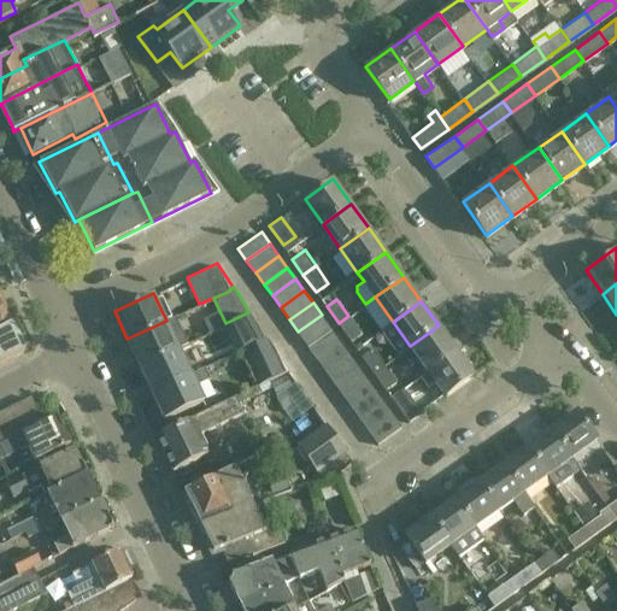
[(250,312),(248,312),(225,323),(238,351),(244,348),(244,347),(264,338),(259,327),(250,312)]
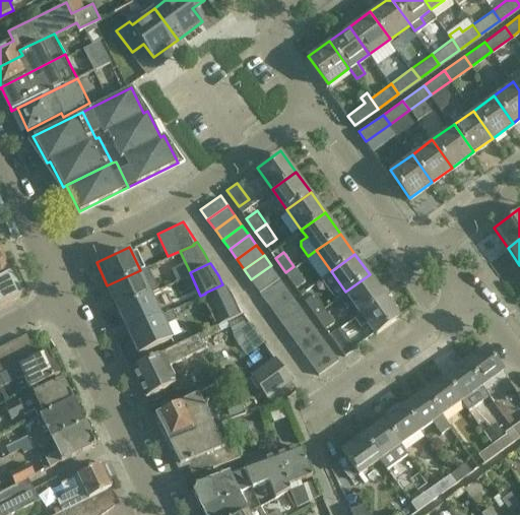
[(251,279),(258,290),(278,275),(271,265),(251,279)]
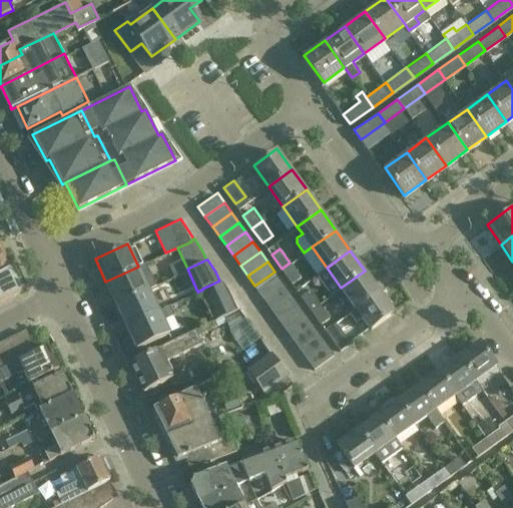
[(300,277),(290,263),(282,269),(292,283),(300,277)]
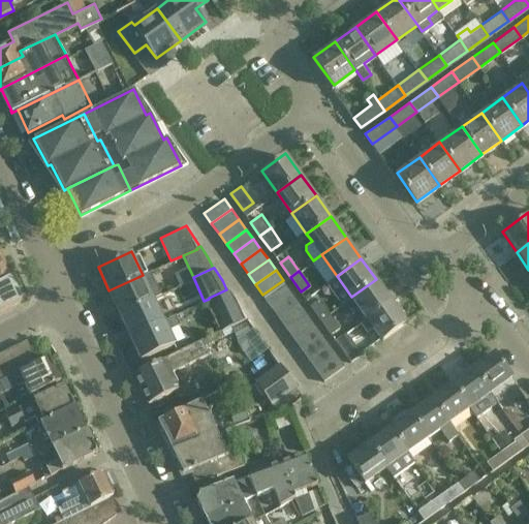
[(109,290),(119,312),(153,297),(143,275),(109,290)]
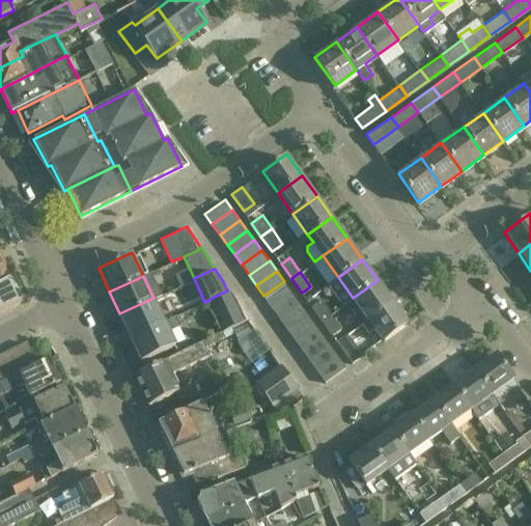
[(0,309),(21,300),(9,277),(0,281),(0,309)]
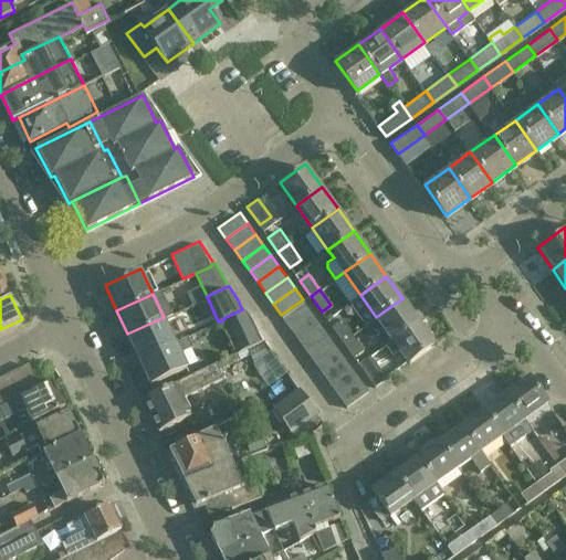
[(376,317),(392,339),(419,320),(402,298),(376,317)]
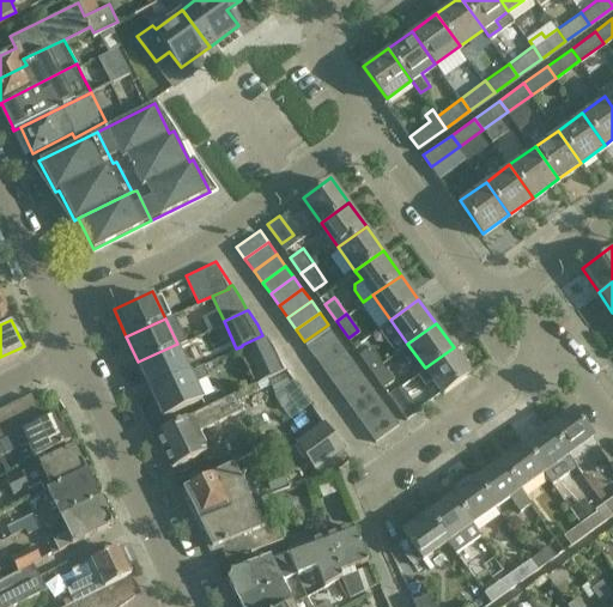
[(304,341),(313,353),(337,337),(328,325),(304,341)]
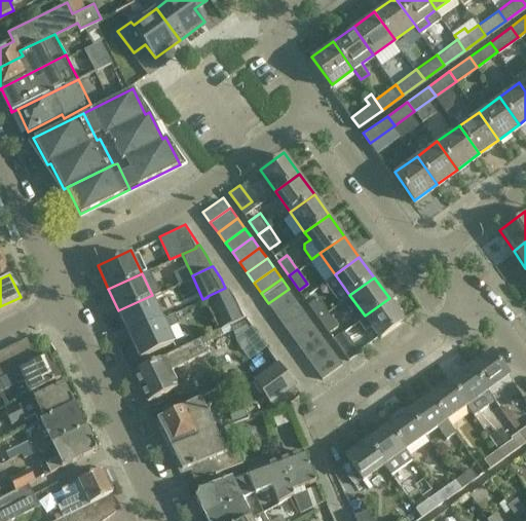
[(227,286),(225,288),(208,296),(208,297),(221,327),(243,315),(233,295),(227,286)]
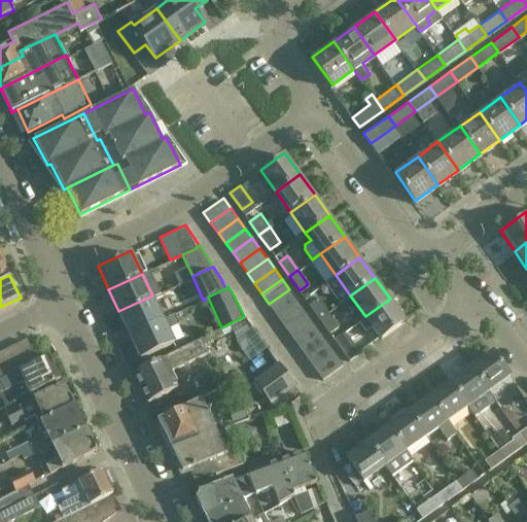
[(269,304),(277,314),(296,300),(289,289),(269,304)]
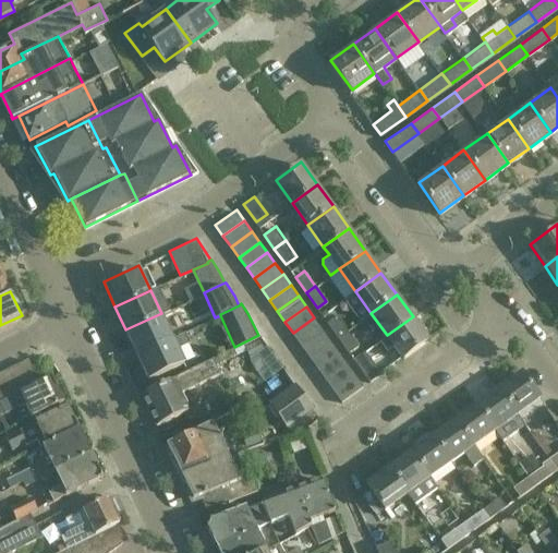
[(125,329),(136,352),(172,336),(161,313),(125,329)]
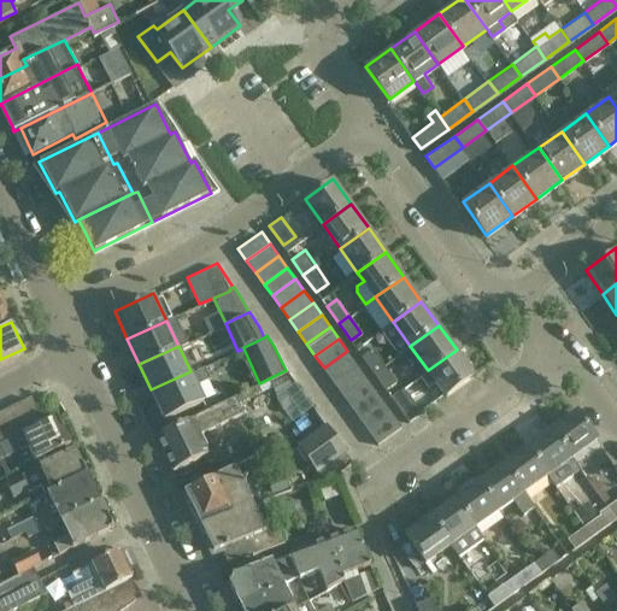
[(383,364),(371,347),(362,354),(374,371),(383,364)]
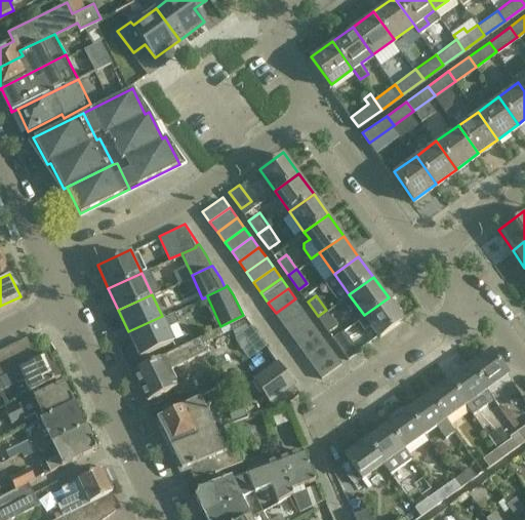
[(389,297),(364,315),(358,319),(364,328),(370,324),(378,335),(403,318),(389,297)]
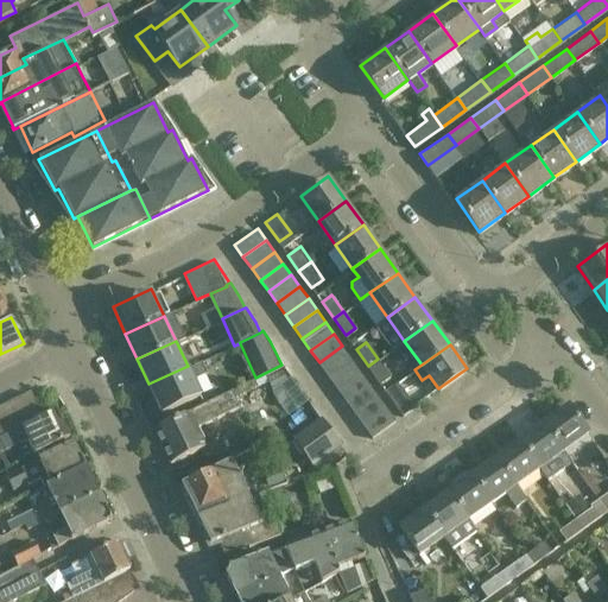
[(320,362),(329,375),(352,359),(342,346),(320,362)]
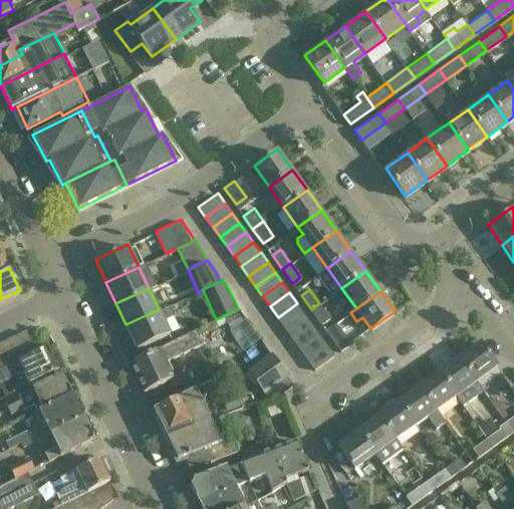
[(278,317),(285,327),(304,313),(297,303),(278,317)]
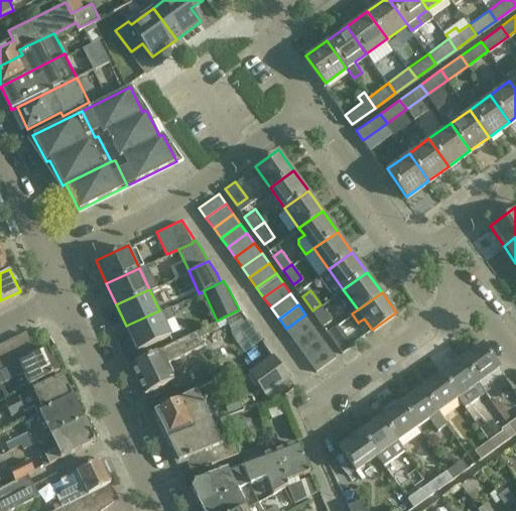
[(331,318),(320,304),(312,310),(321,325),(331,318)]
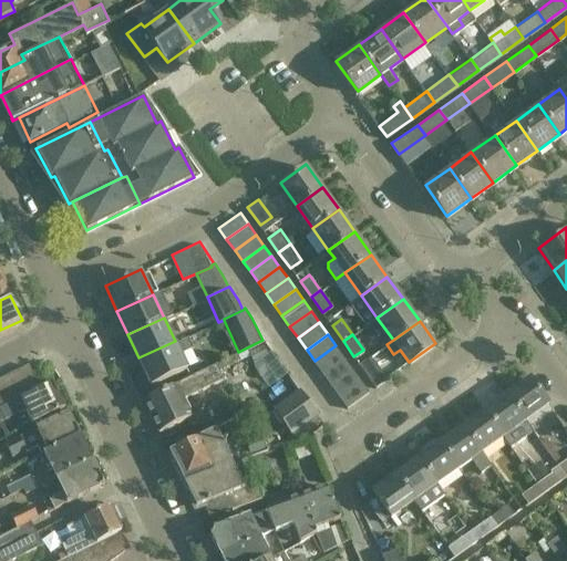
[(175,341),(138,357),(151,383),(187,366),(179,352),(189,347),(184,336),(175,341)]
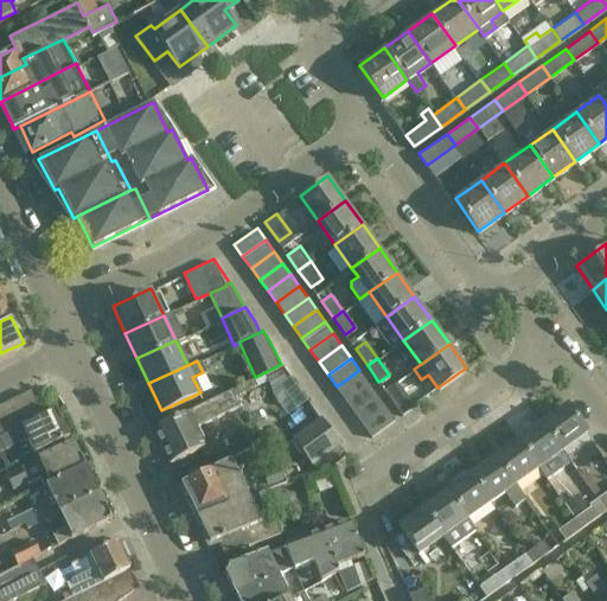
[(337,387),(345,398),(369,382),(359,370),(337,387)]
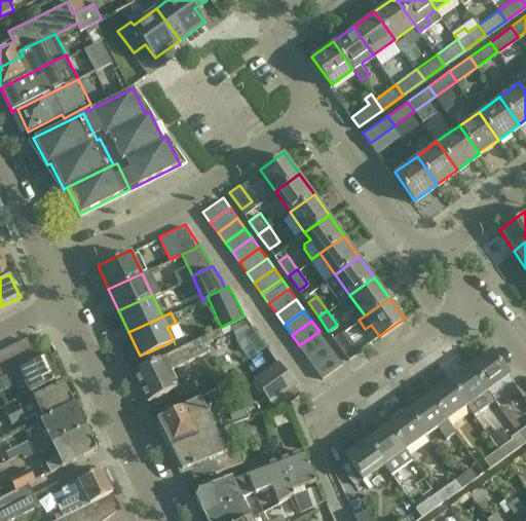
[(334,337),(337,341),(348,359),(360,350),(344,330),(334,337)]
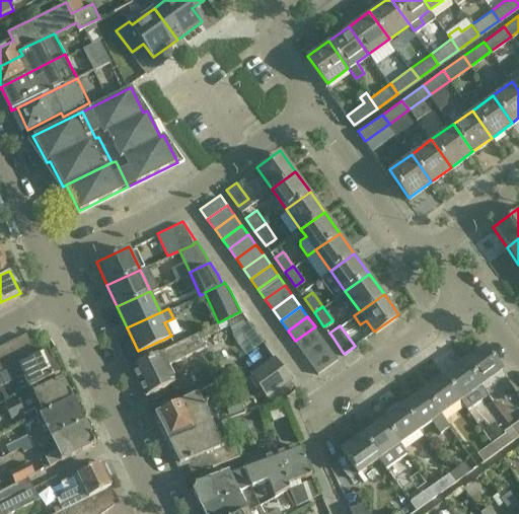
[(295,341),(302,351),(322,337),(315,326),(295,341)]
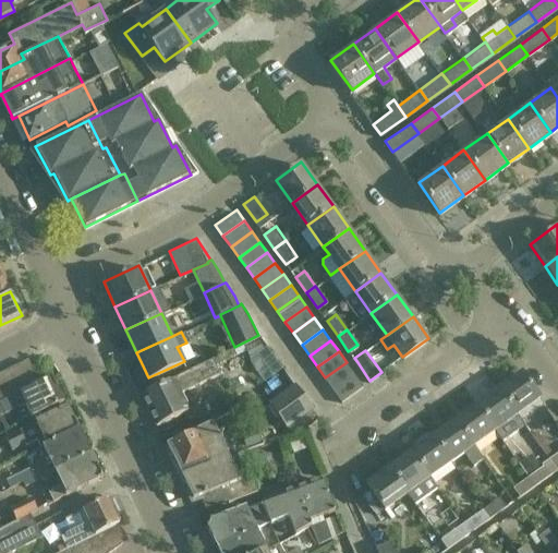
[(177,375),(160,383),(141,392),(157,424),(189,408),(180,391),(219,372),(211,357),(177,374),(177,375)]
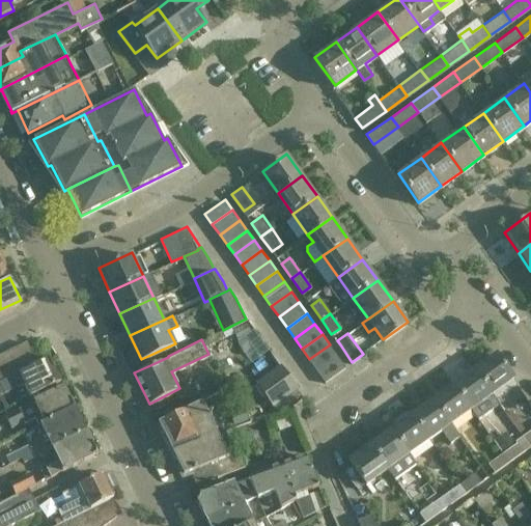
[(26,340),(15,345),(26,367),(37,362),(26,340)]
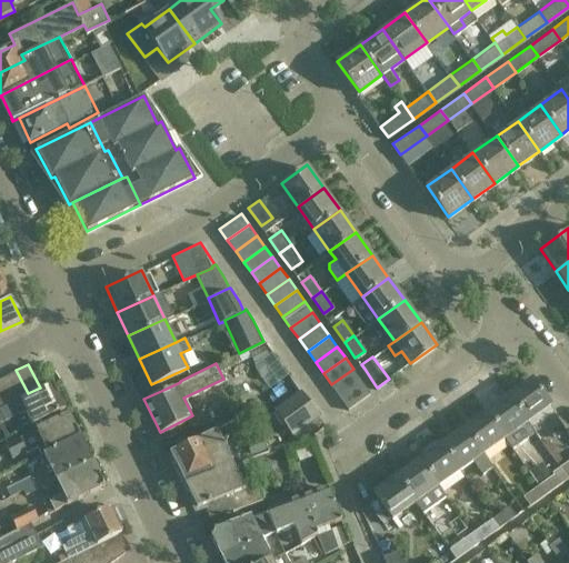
[(331,384),(340,396),(361,381),(353,369),(331,384)]
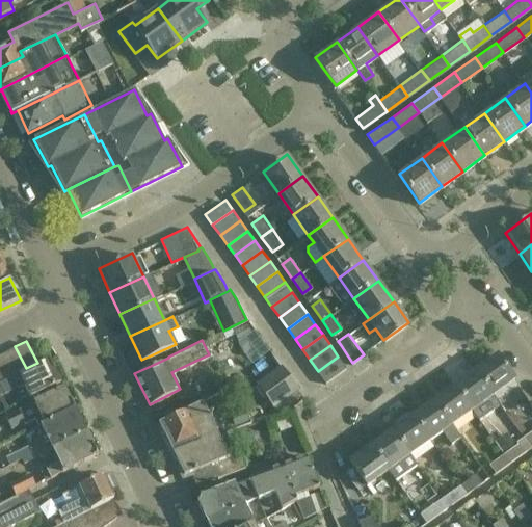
[(15,346),(4,351),(15,373),(26,368),(15,346)]
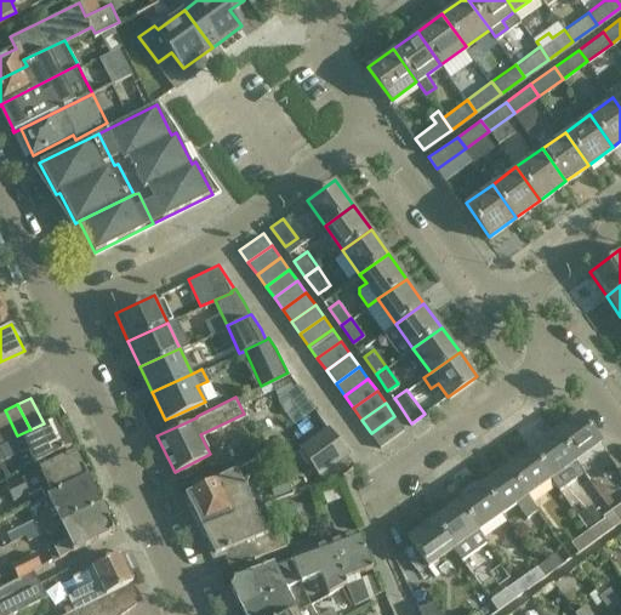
[(5,410),(0,413),(0,431),(5,442),(17,436),(5,410)]
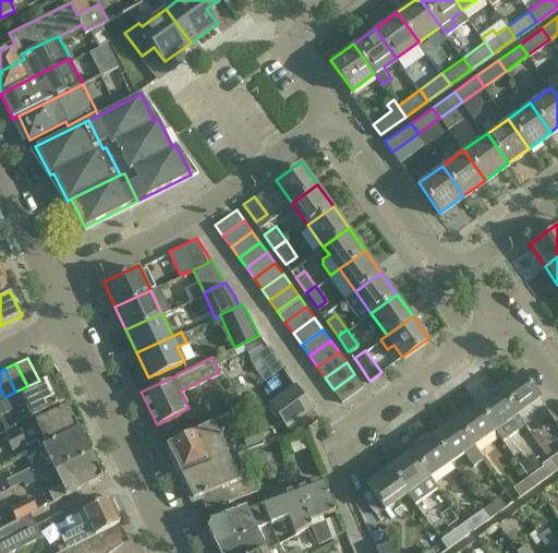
[(521,371),(499,386),(525,422),(523,422),(529,430),(550,413),(543,404),(544,404),(521,371)]
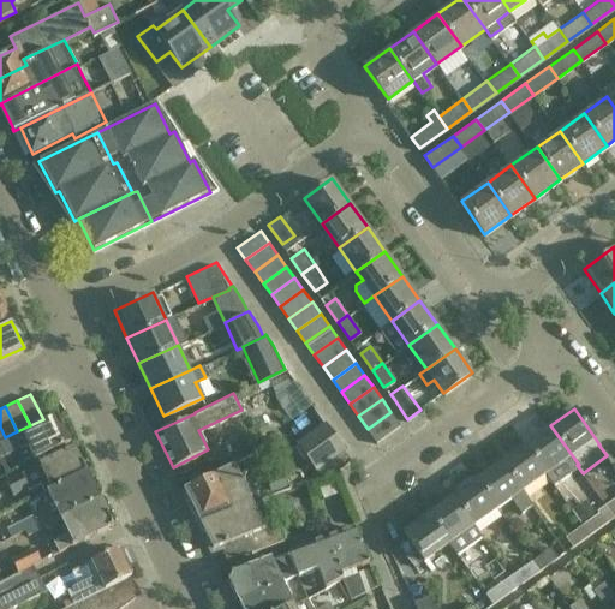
[(390,412),(368,429),(376,441),(400,424),(390,412)]
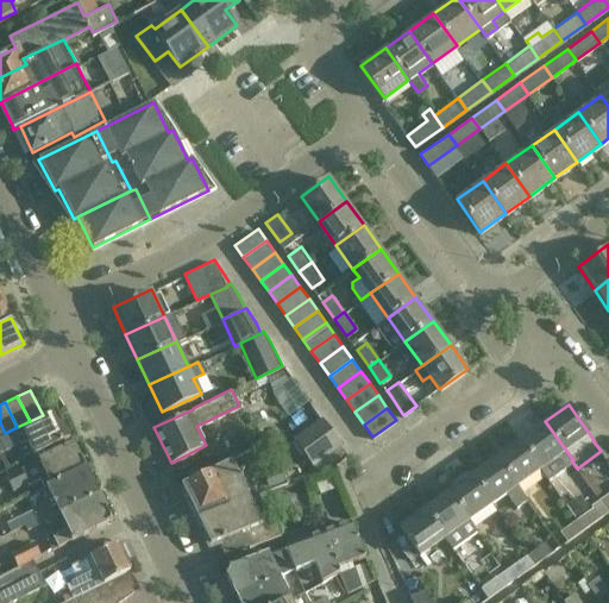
[(17,427),(5,433),(0,435),(0,440),(4,450),(26,438),(33,453),(69,437),(68,433),(69,429),(67,424),(62,422),(56,409),(43,415),(30,421),(17,427)]
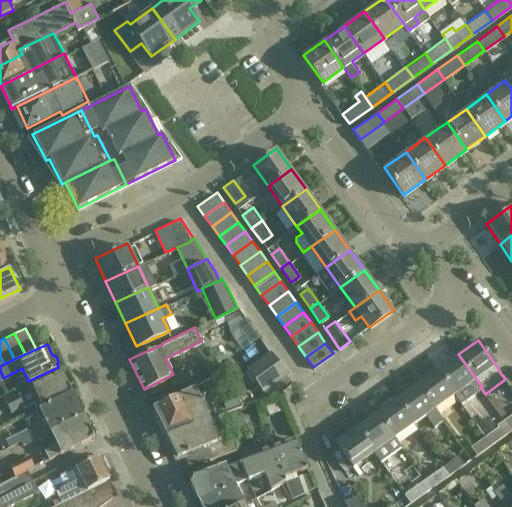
[(248,369),(263,390),(286,373),(271,352),(248,369)]
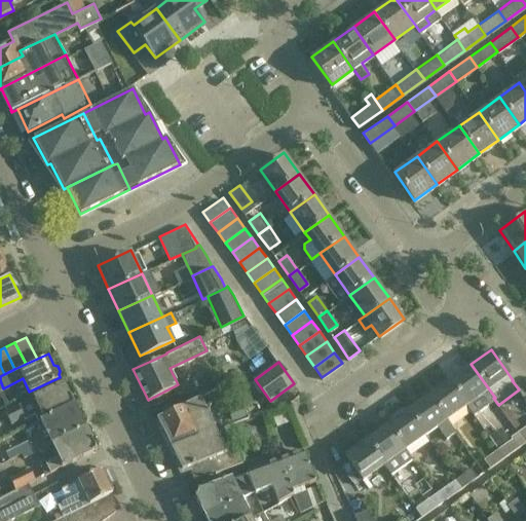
[(471,364),(450,378),(467,403),(466,403),(473,413),(493,398),(495,398),(471,364)]
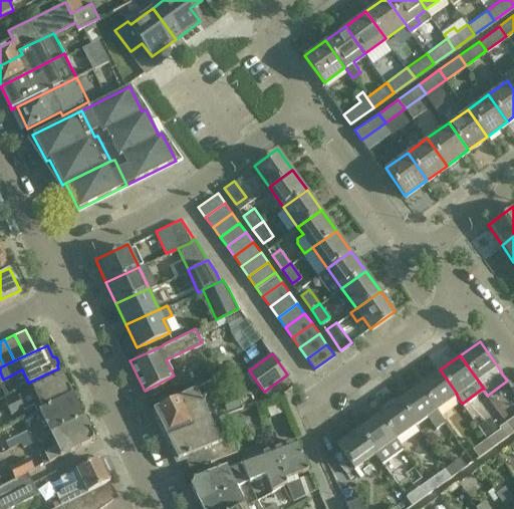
[(440,369),(420,385),(436,408),(456,394),(457,394),(440,369)]
